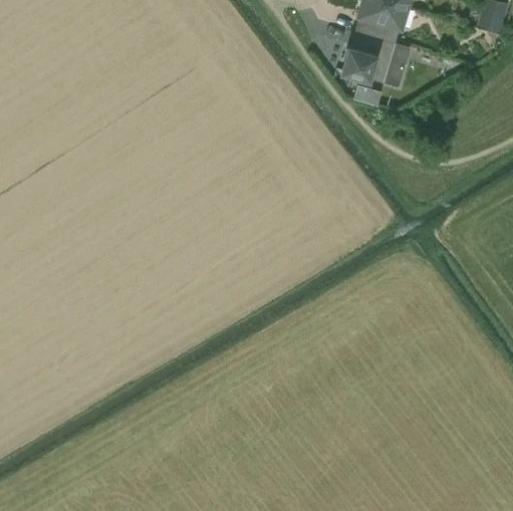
[(407,8),(377,0),(362,0),(358,17),(359,17),(359,16),(364,18),(359,33),(375,38),(396,44),(400,29),(401,29),(407,8)]
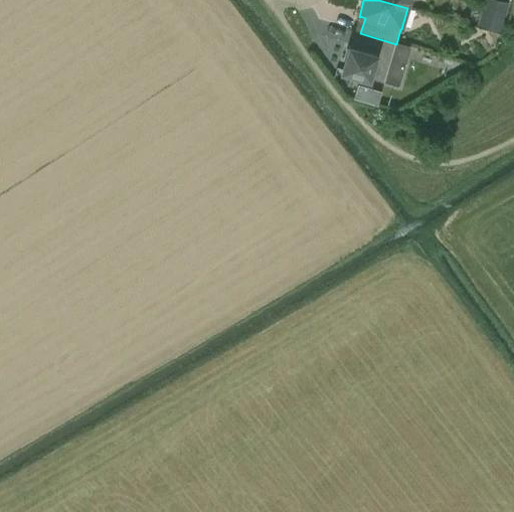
[(378,0),(407,8),(409,0),(378,0)]
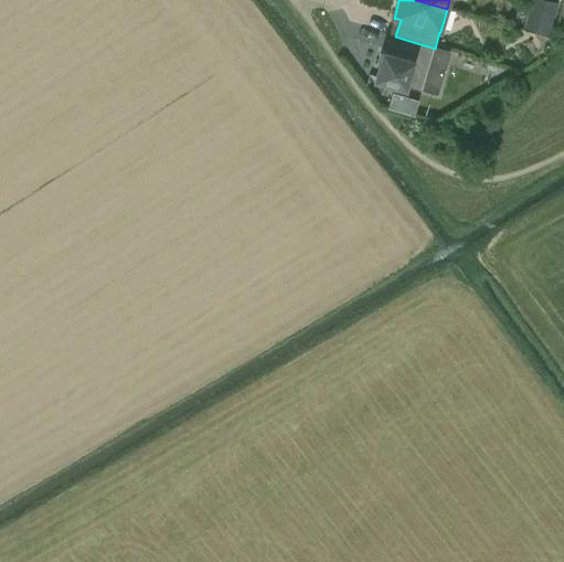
[(545,3),(536,32),(549,36),(557,7),(545,3)]
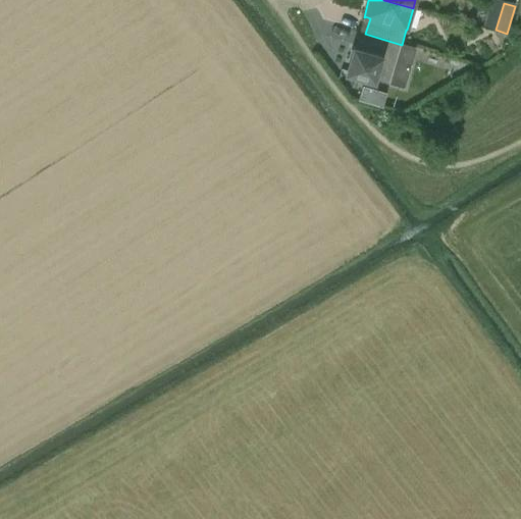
[(402,45),(381,39),(365,34),(361,50),(355,48),(348,72),(389,86),(402,45)]
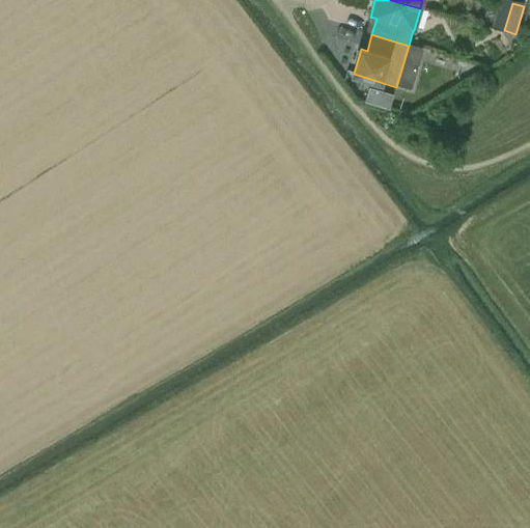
[(372,88),(368,104),(394,110),(398,94),(372,88)]
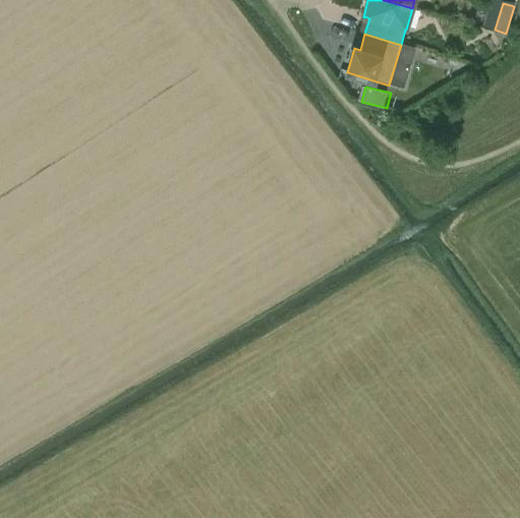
All buildings are outlined.
